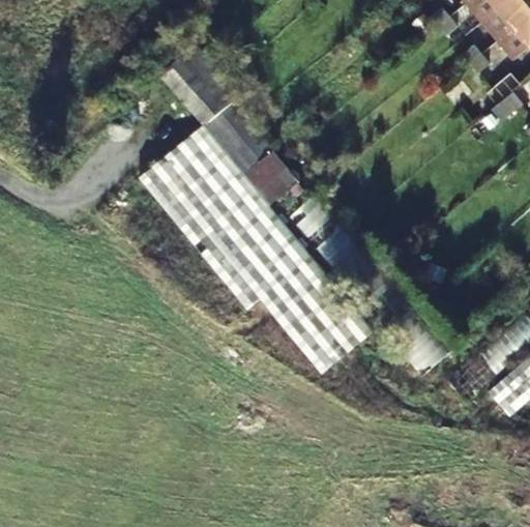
[(468,0),(467,1),(483,21),(507,0),(468,0)]
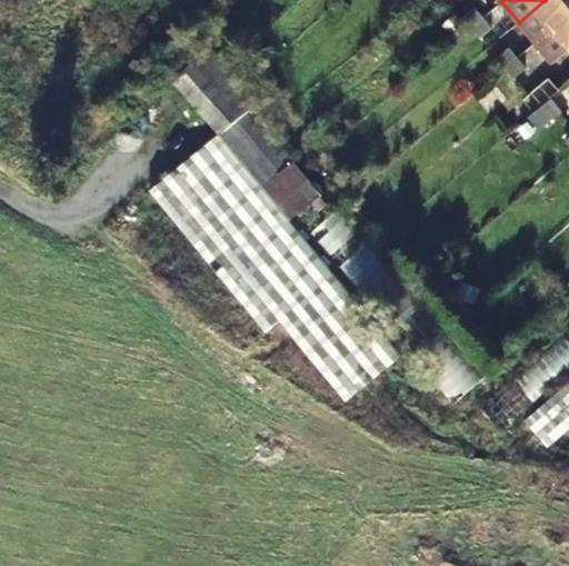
[(545,0),(519,22),(536,41),(568,12),(568,0),(545,0)]
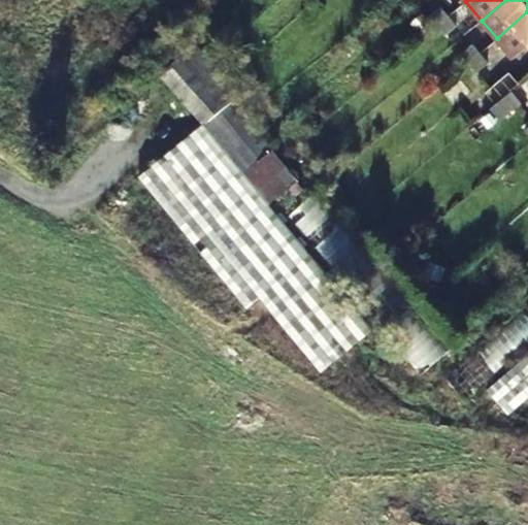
[(437,25),(448,15),(439,6),(429,14),(437,25)]
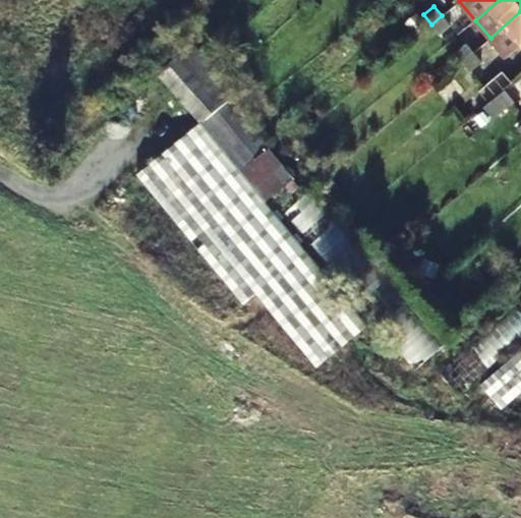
[(520,44),(520,11),(490,38),(507,57),(520,44)]
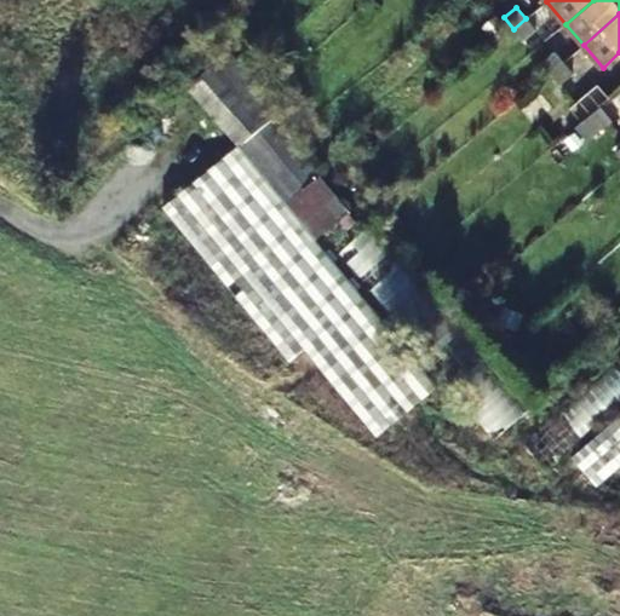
[(523,40),(535,30),(526,18),(514,29),(523,40)]
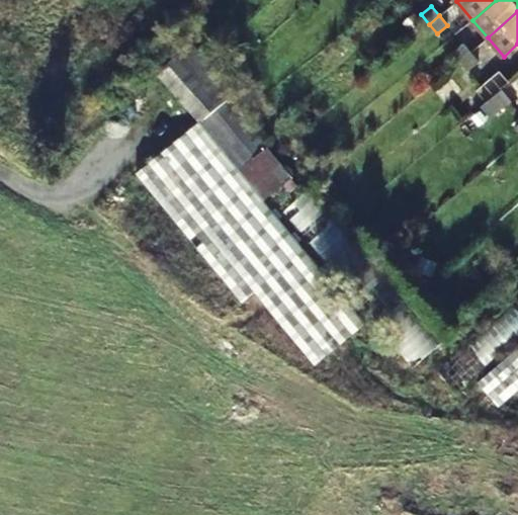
[(460,61),(469,53),(462,44),(452,53),(460,61)]
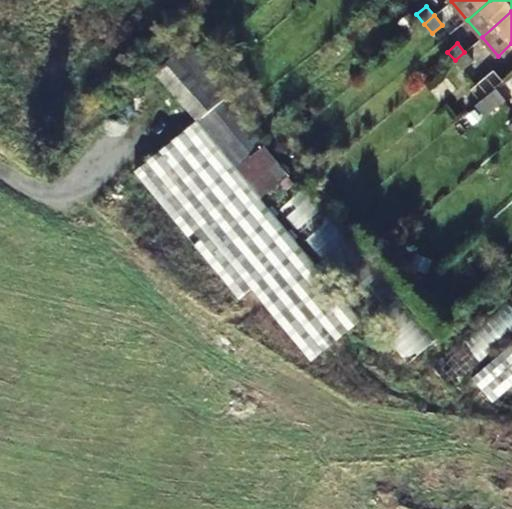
[(193,122),(133,169),(235,300),(250,288),(309,363),(359,323),(259,196),(275,184),(282,192),(293,184),(186,48),(154,73),(193,122)]
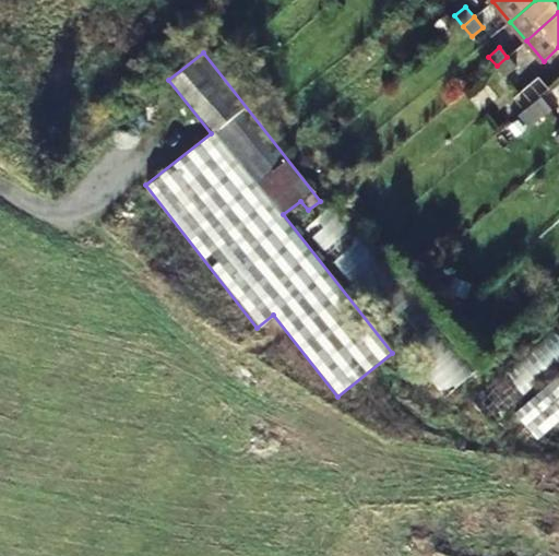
[(506,77),(515,68),(507,57),(497,66),(506,77)]
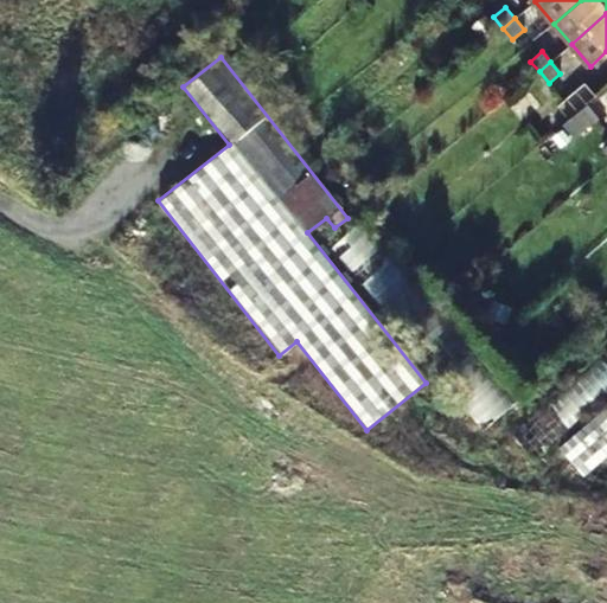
[(547,114),(556,126),(595,92),(586,81),(547,114)]
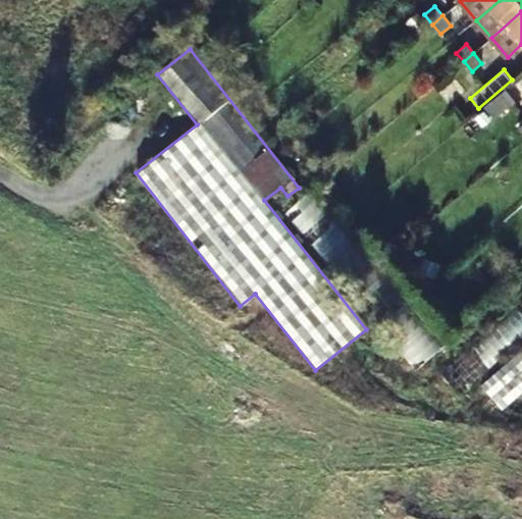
[(493,116),(514,99),(506,89),(484,106),(493,116)]
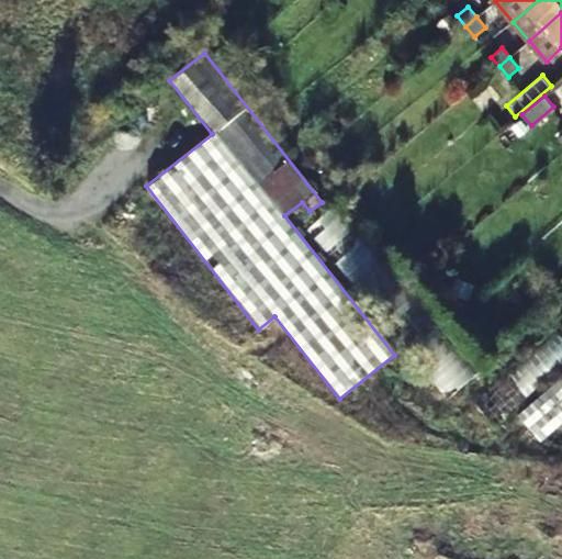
[(447,394),(476,370),(336,204),(307,228),(447,394)]
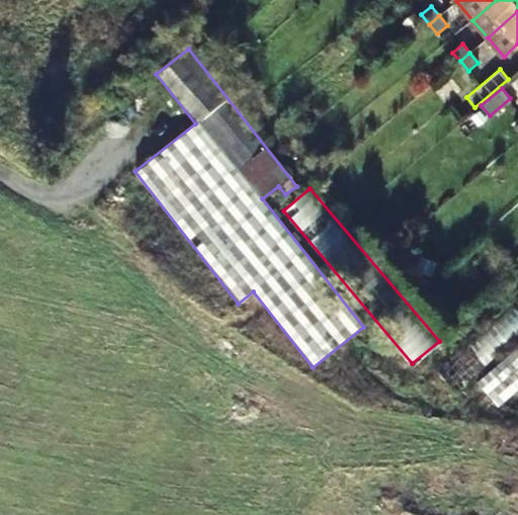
[(517,309),(510,299),(438,368),(457,389),(517,330),(517,309)]
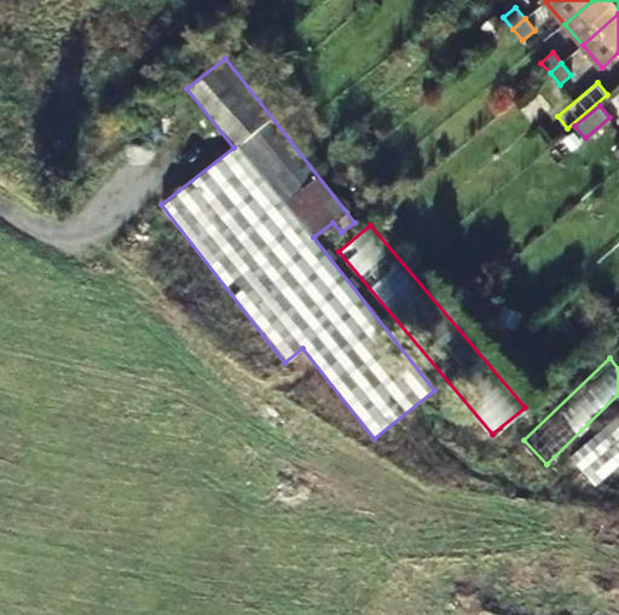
[(618,408),(568,447),(593,480),(618,459),(618,408)]
